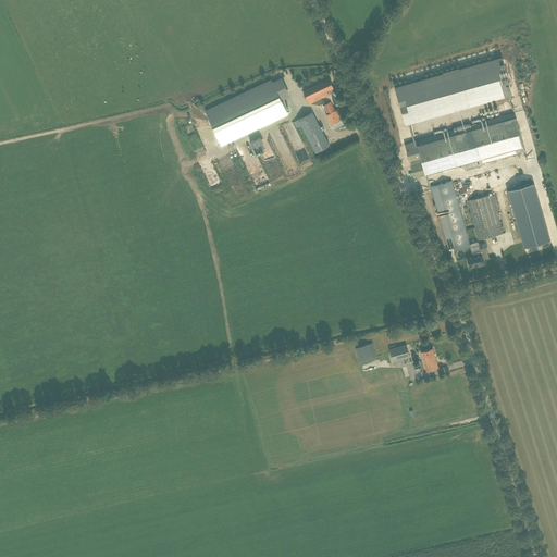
[(459,67),(443,72),(444,73),(400,85),(403,91),(396,94),(404,119),(407,118),(408,124),(507,96),(506,90),(512,88),(505,63),(498,64),(497,58),(459,69),(459,67)]
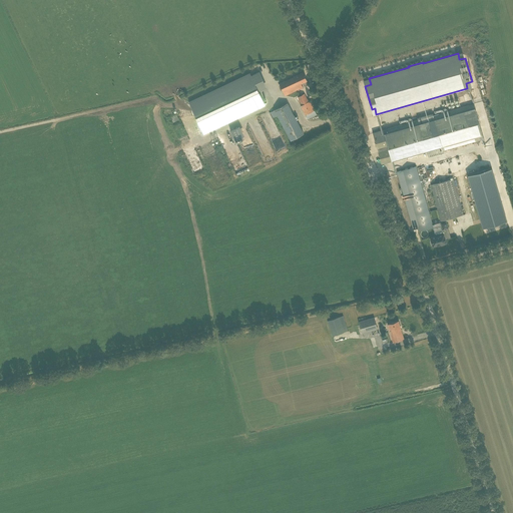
[(203,133),(265,104),(259,91),(267,87),(260,72),(251,75),(250,74),(189,102),(203,133)]
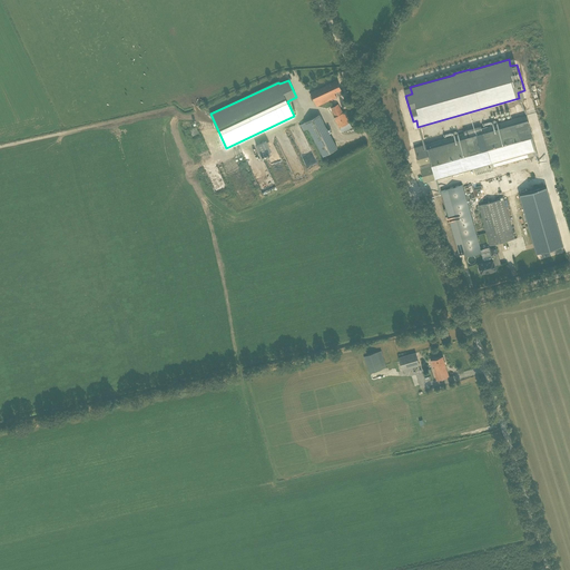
[(311,92),(316,105),(317,106),(336,97),(334,94),(341,90),(336,80),(311,92)]
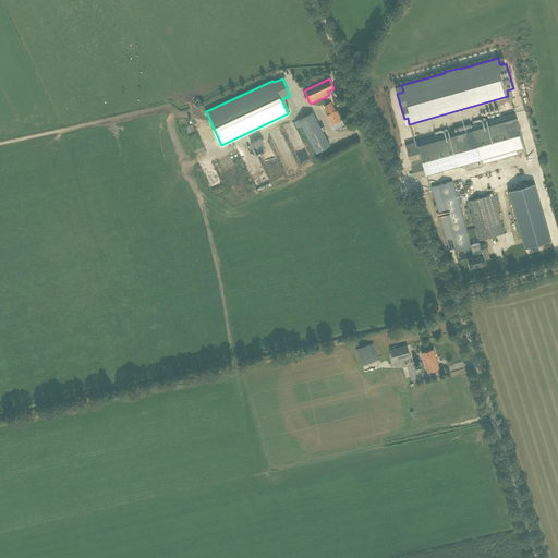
[(327,114),(335,130),(344,124),(337,110),(336,110),(331,101),(324,106),(328,114),(327,114)]
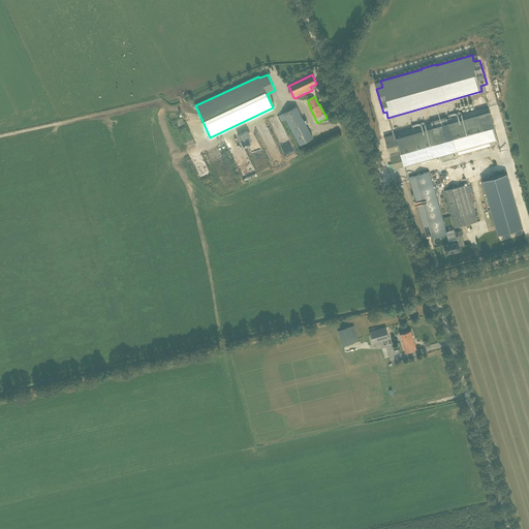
[(313,138),(311,134),(297,106),(283,114),(298,141),(300,145),(313,138)]
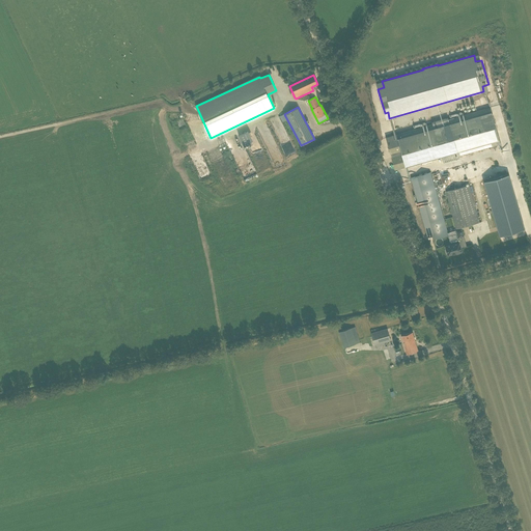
[(391,157),(395,169),(442,156),(443,162),(459,158),(458,156),(500,144),(491,108),(448,119),(448,117),(431,122),(432,124),(401,133),(402,137),(387,141),(390,154),(391,154),(392,157),(391,157)]
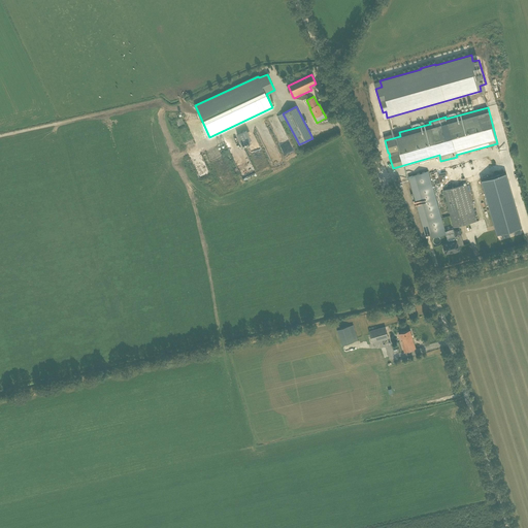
[(242,144),(253,139),(249,129),(238,133),(242,144)]
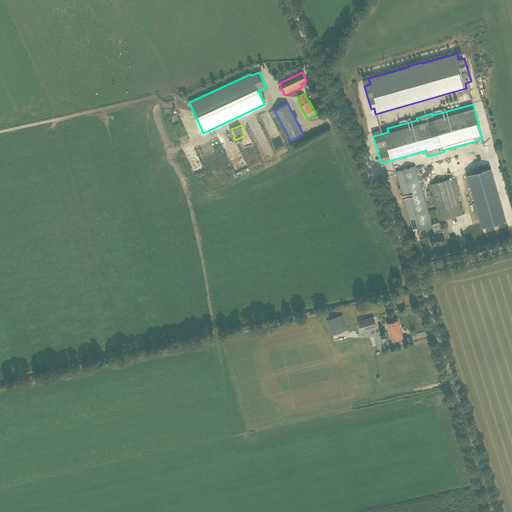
[(415,166),(401,170),(402,174),(418,231),(432,227),(416,170),(415,166)]
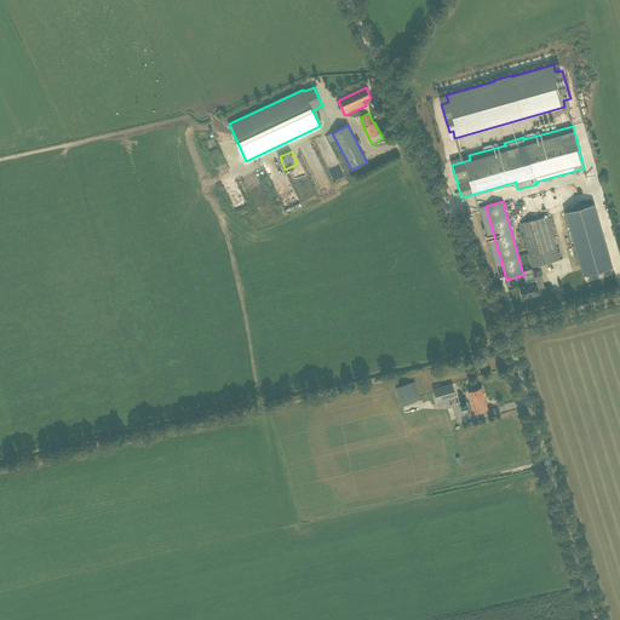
[(593,204),(564,212),(584,276),(613,268),(593,204)]
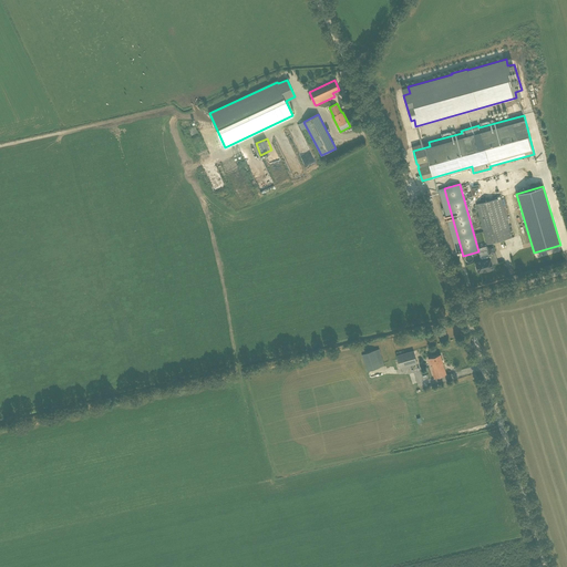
[(501,197),(482,203),(475,205),(487,245),(512,237),(511,233),(501,197)]
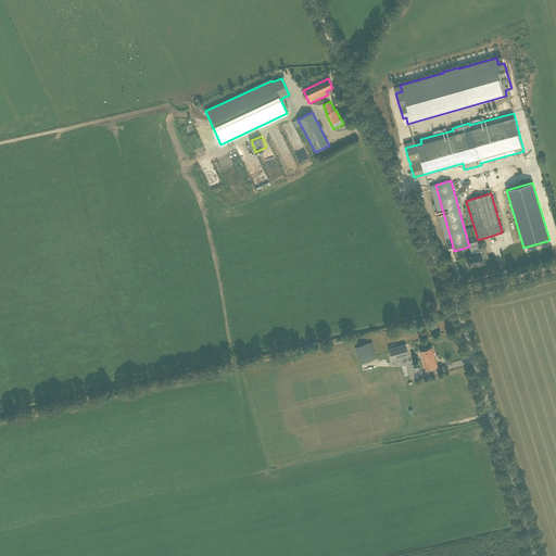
[(471,255),(472,256),(466,257),(469,267),(477,265),(478,266),(483,264),(480,253),(481,253),(480,249),(476,250),(475,249),(470,251),(471,255)]
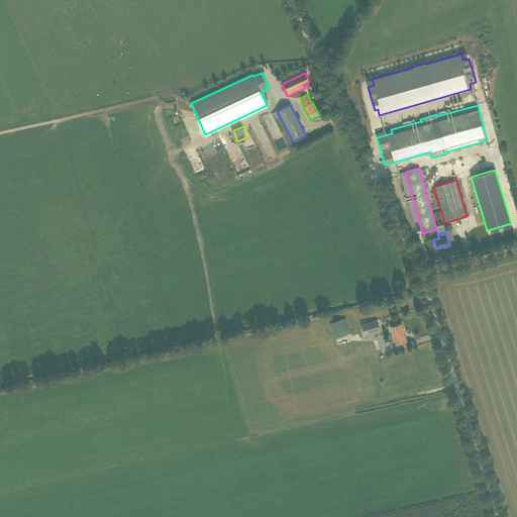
[(334,338),(346,334),(342,319),(330,323),(334,338)]
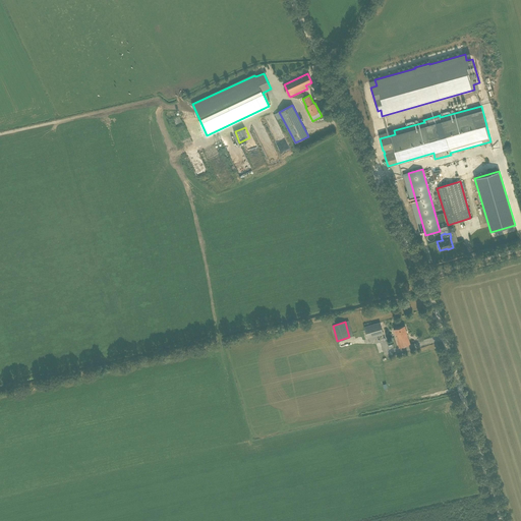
[(383,335),(380,323),(364,327),(367,339),(383,335)]
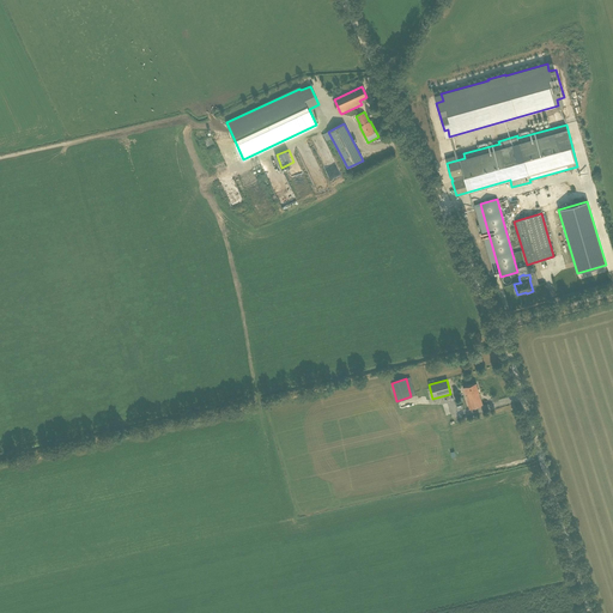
[(477,383),(471,384),(462,387),(469,408),(477,406),(483,405),(477,383)]
